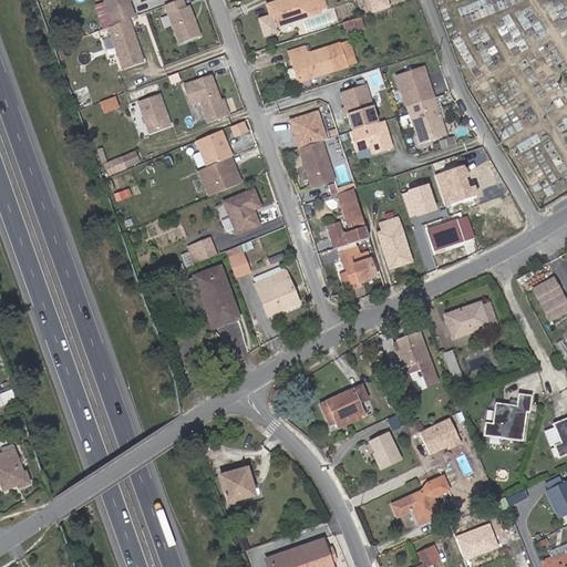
[(135,17),(127,0),(103,0),(113,26),(129,19),(135,17)]
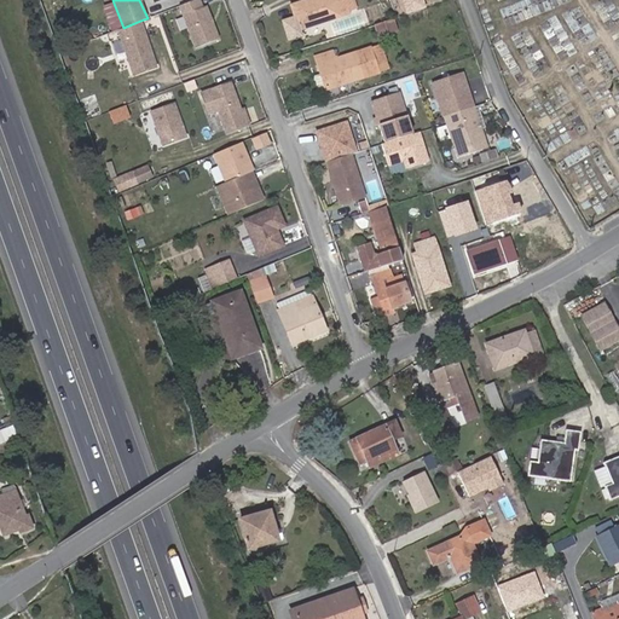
[(198,0),(195,0),(179,6),(196,48),(218,40),(206,6),(202,7),(198,0)]
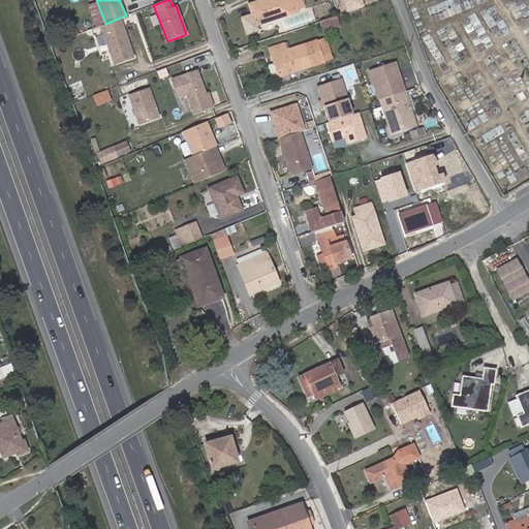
[(246,34),(258,31),(256,24),(275,18),(275,20),(298,11),(297,9),(305,6),(302,0),(262,0),(249,4),(252,14),(241,18),(246,34)]
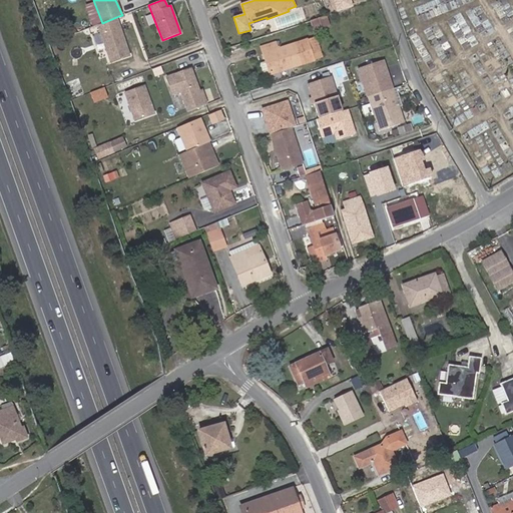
[(351,0),(332,0),(337,12),(354,7),(351,0)]
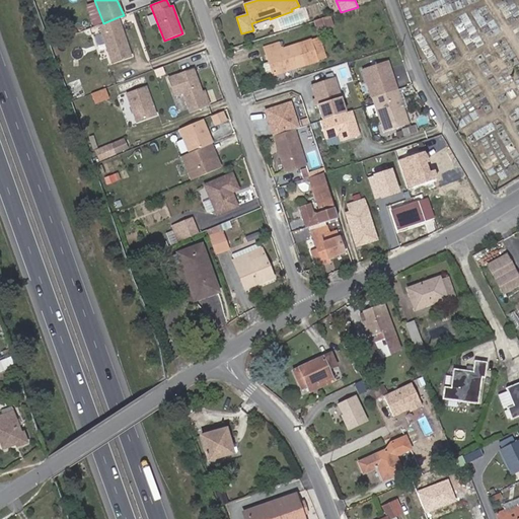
[(328,16),(314,21),(317,29),(331,24),(328,16)]
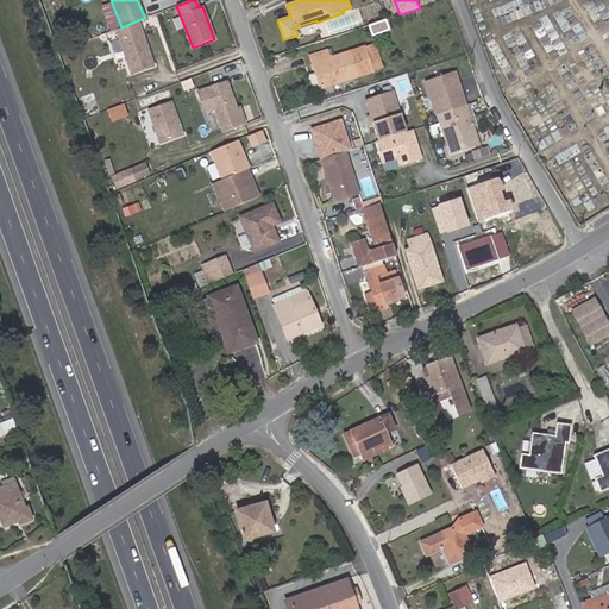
[(115,30),(132,74),(155,67),(138,20),(121,27),(115,30)]
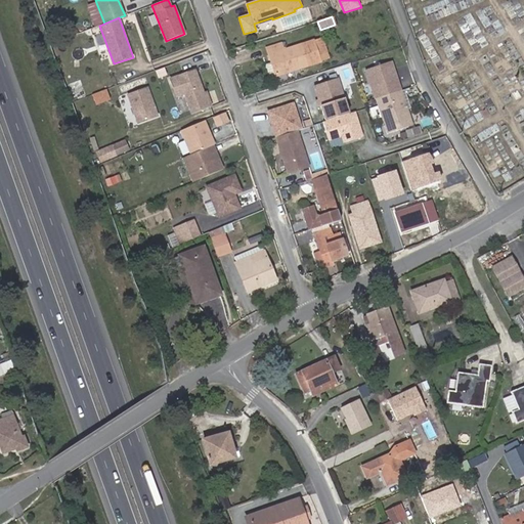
[(313,41),(319,61),(326,59),(320,39),(313,41)]
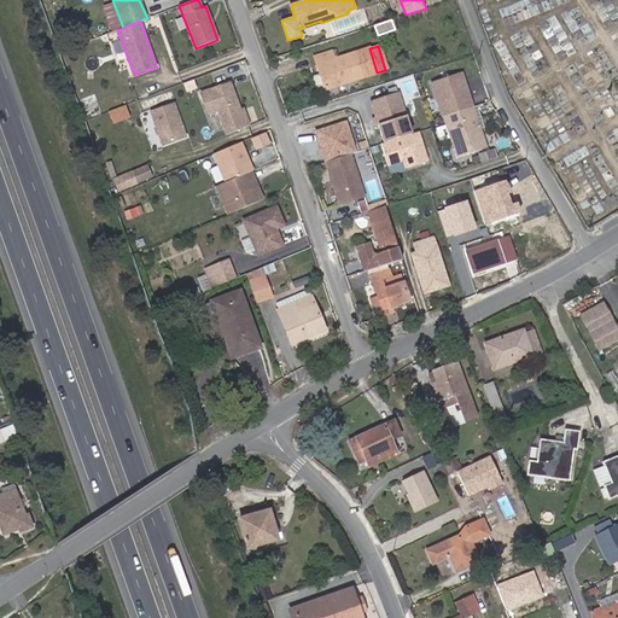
[(314,76),(313,77),(316,89),(319,89),(325,88),(325,89),(377,73),(369,48),(334,59),(331,51),(315,57),(320,74),(314,76)]
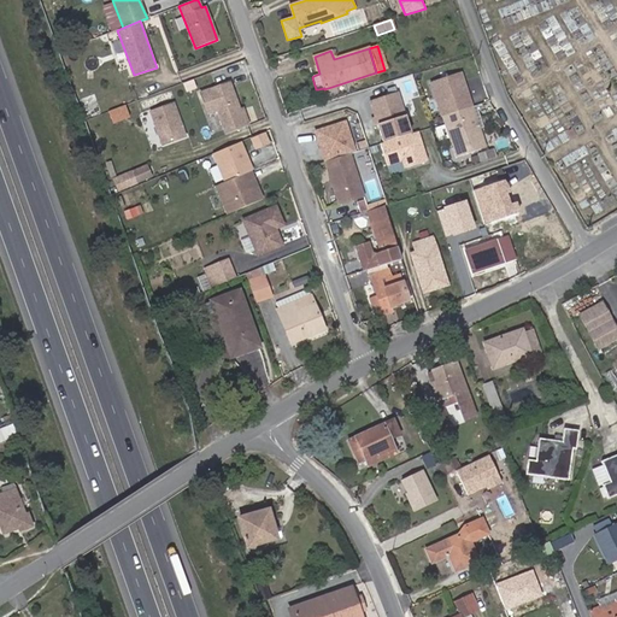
[(460,72),(430,83),(442,117),(472,107),(460,72)]
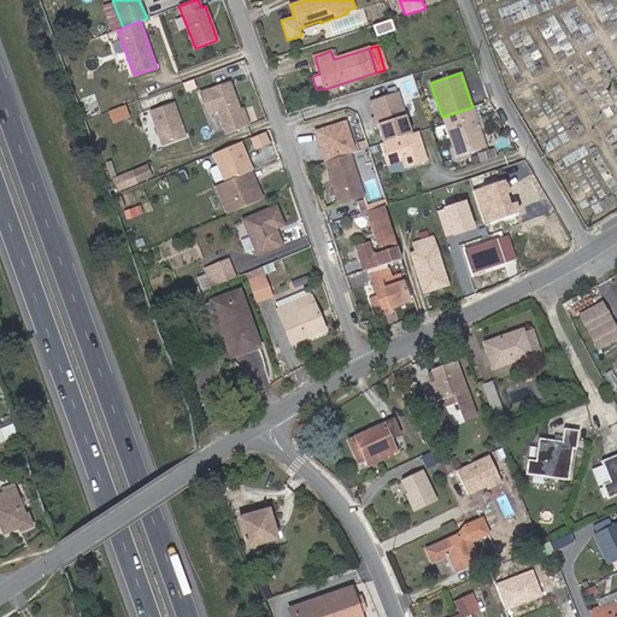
[(230,82),(200,93),(209,115),(218,111),(227,135),(250,125),(246,116),(242,117),(240,111),(230,82)]
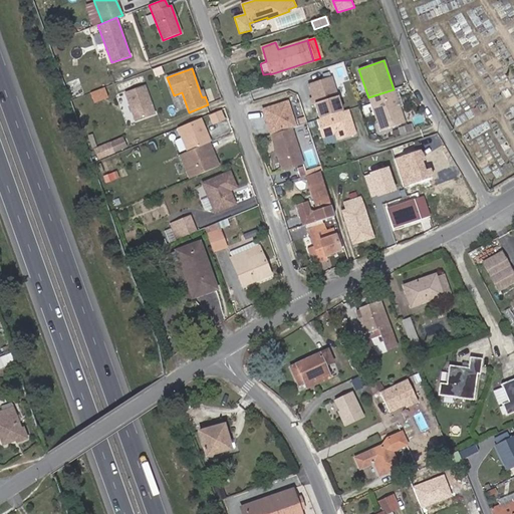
[(330,77),(308,84),(312,98),(314,104),(319,119),(341,111),(330,77)]
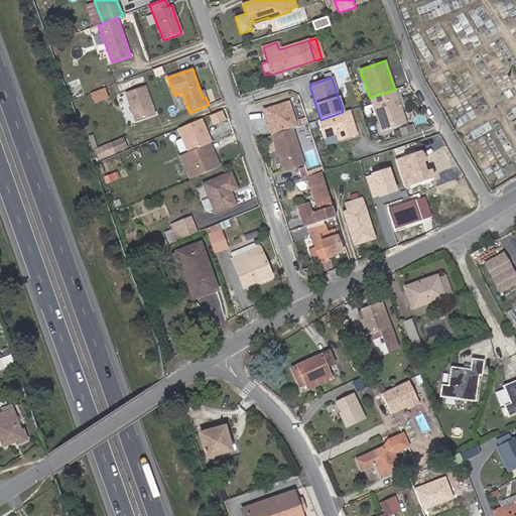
[(155,115),(145,87),(126,94),(136,122),(155,115)]
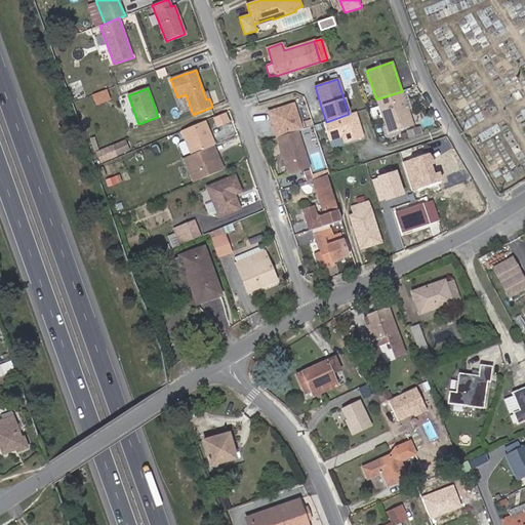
[(408,110),(411,108),(405,89),(402,91),(408,110)]
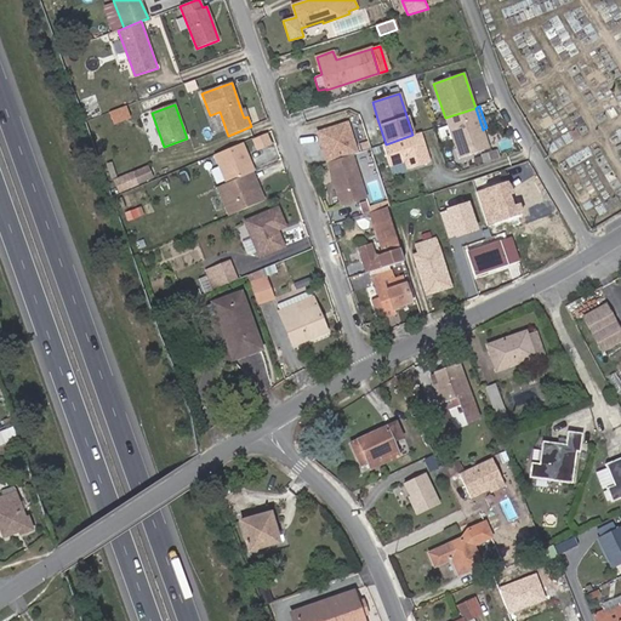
[(476,108),(445,118),(448,125),(438,129),(443,142),(453,140),(460,159),(489,149),(483,130),(476,108)]
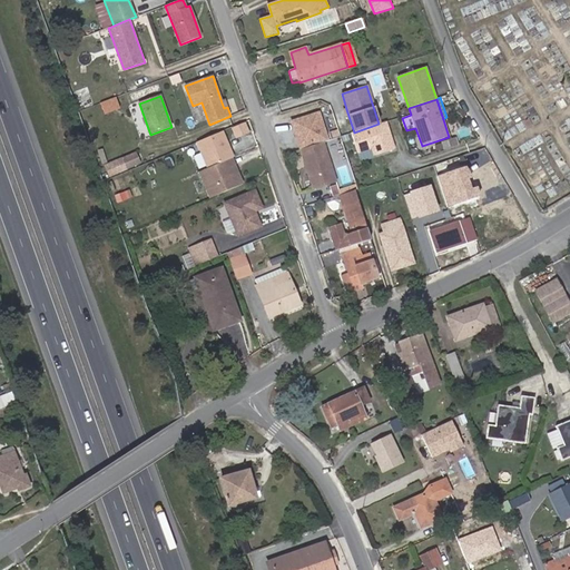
[(293,120),(298,137),(296,137),(300,149),(323,143),(327,140),(318,112),(293,120)]
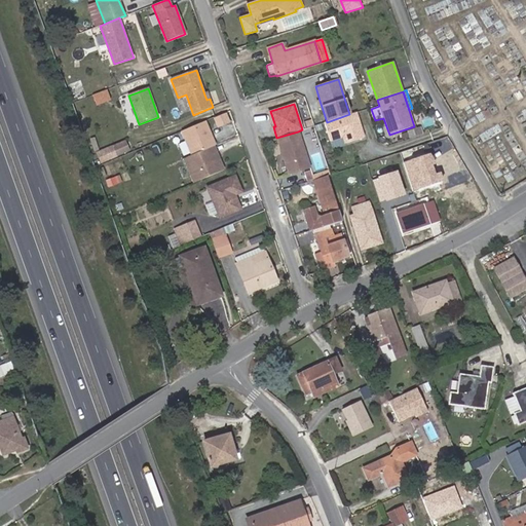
[(215,117),(219,126),(231,121),(226,112),(215,117)]
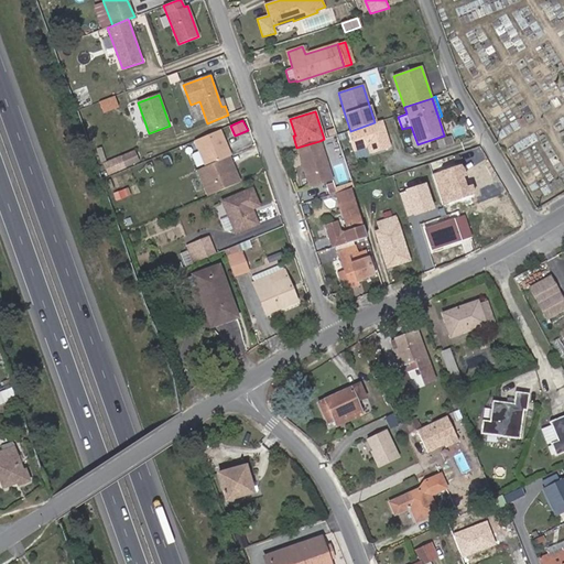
[(350,131),(347,131),(354,151),(368,147),(370,154),(390,148),(381,121),(375,122),(350,131)]
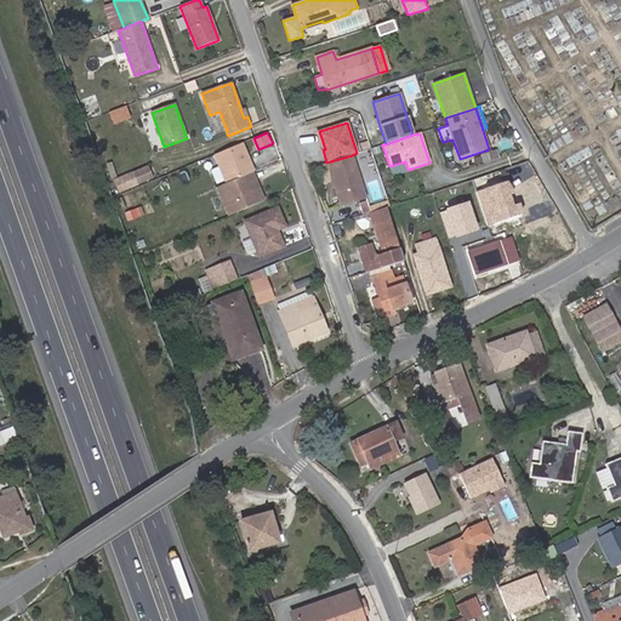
[(254,171),(243,143),(216,154),(227,182),(246,175),(252,172),(254,171)]
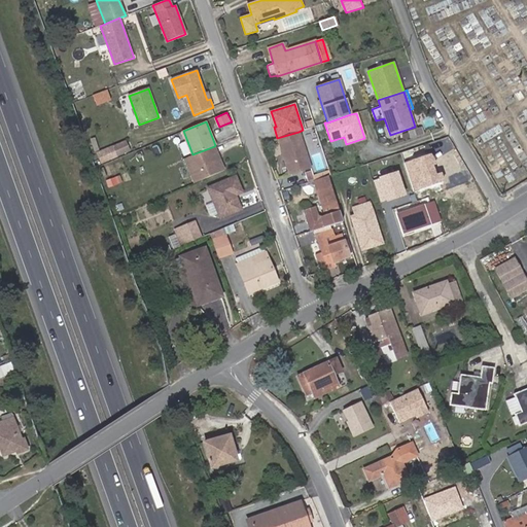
[(299,132),(277,138),(288,175),(310,168),(299,132)]
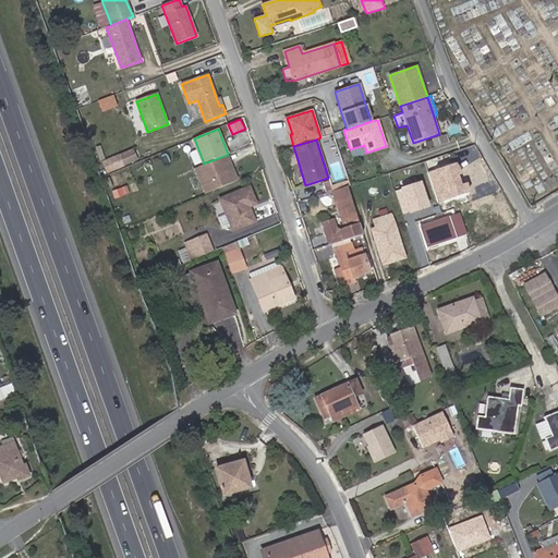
[(134,147),(102,160),(107,172),(140,159),(134,147)]
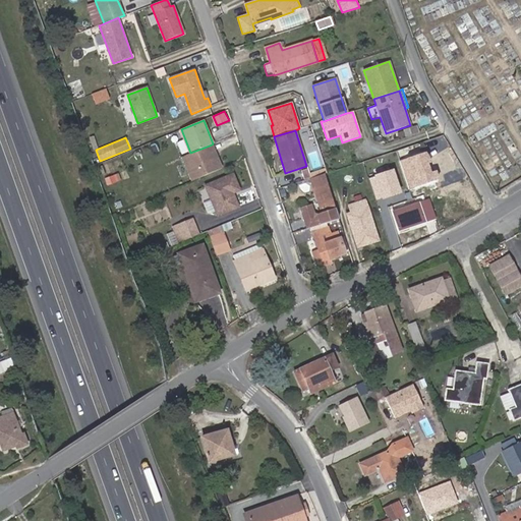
[(418,143),(408,148),(410,154),(420,151),(423,150),(421,142),(418,143)]
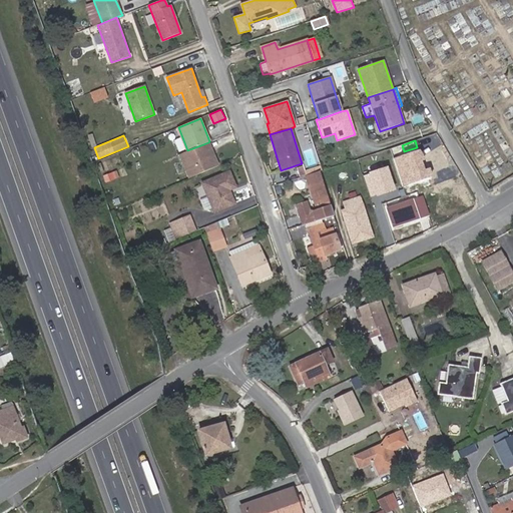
[(207,153),(212,151),(208,142),(203,144),(207,153)]
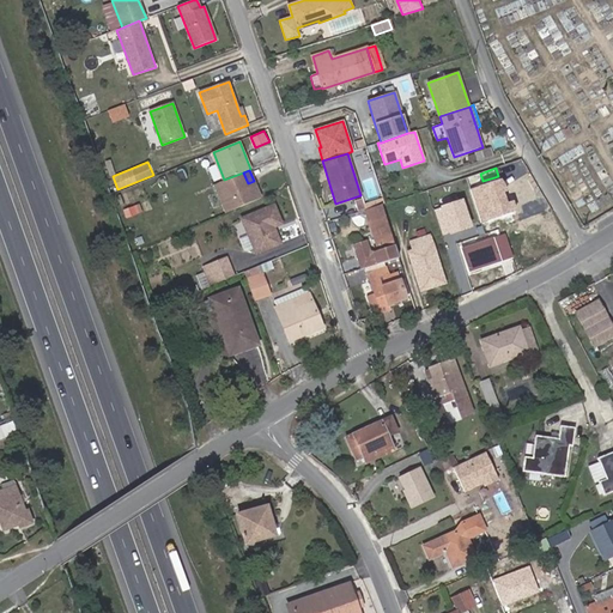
[(224,180),(214,184),(225,212),(261,198),(254,181),(248,183),(243,173),(224,180)]
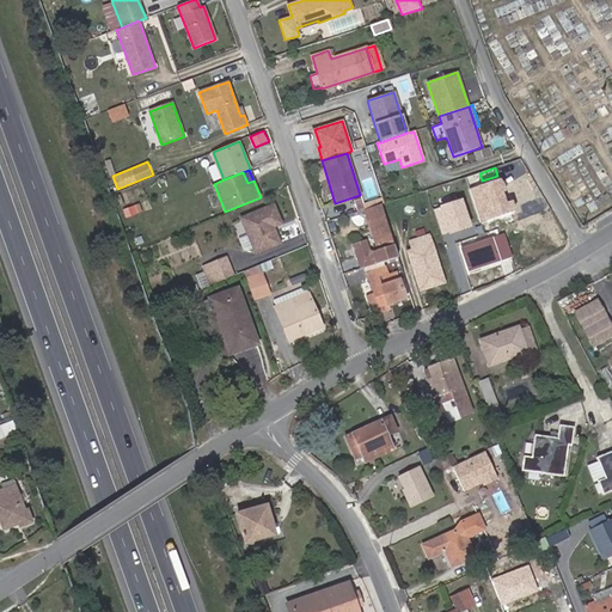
[(363,195),(378,193),(377,177),(361,179),(363,195)]
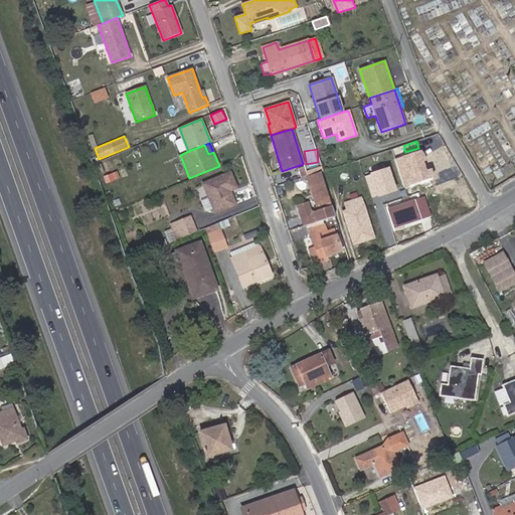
[(423,151),(395,160),(403,187),(432,179),(423,151)]
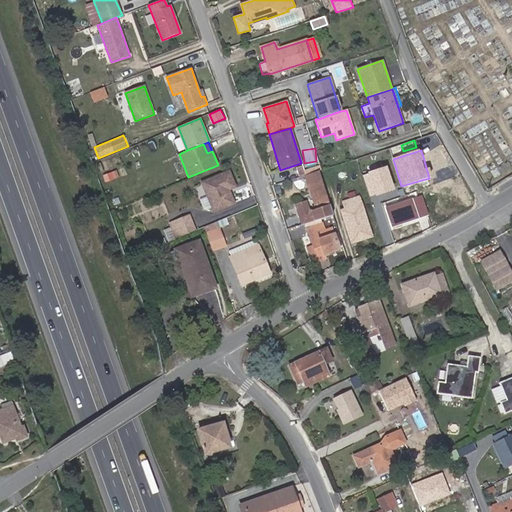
[(385,167),(362,174),(369,198),(393,191),(385,167)]
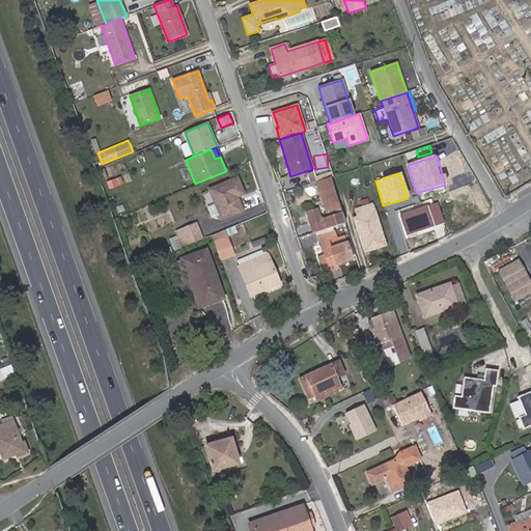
[(330,177),(316,183),(328,218),(324,220),(319,218),(317,210),(306,213),(313,233),(344,224),(330,177)]
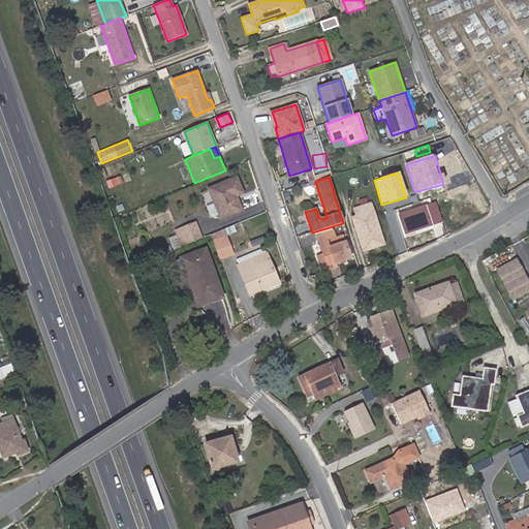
[(236,178),(209,188),(220,218),(241,210),(237,199),(235,200),(234,196),(235,195),(242,193),(236,178)]
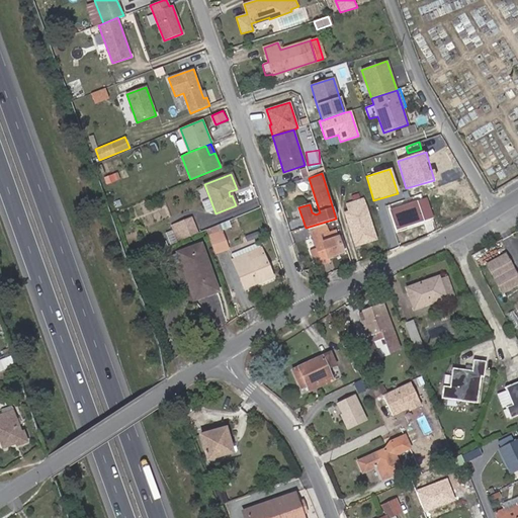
[(389,204),(397,230),(432,218),(426,199),(416,202),(414,196),(389,204)]
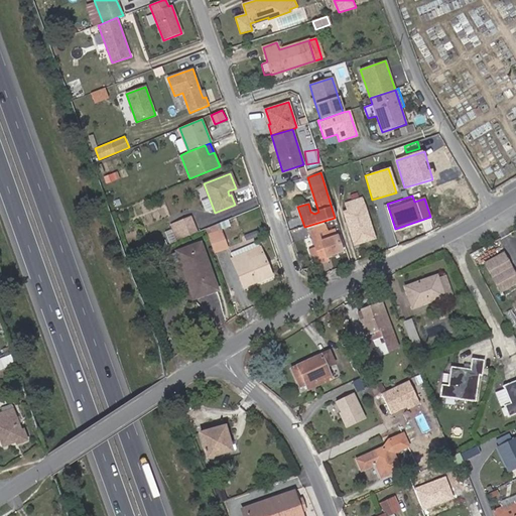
[(344,213),(354,244),(359,243),(358,240),(371,235),(368,226),(370,226),(361,199),(346,204),(348,211),(344,213)]
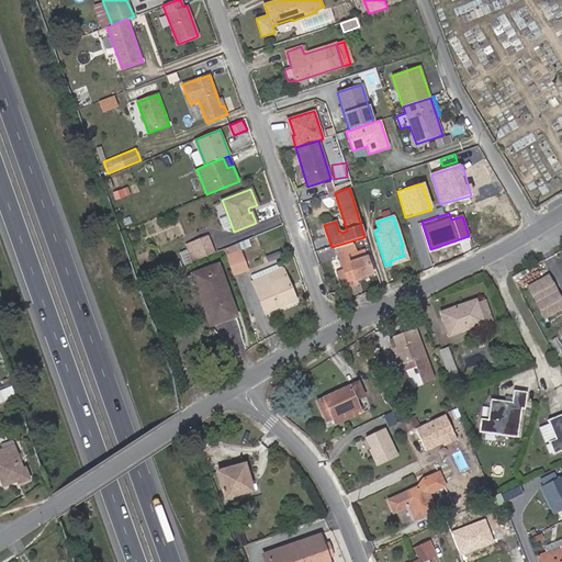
[(208,237),(187,245),(193,261),(214,254),(208,237)]
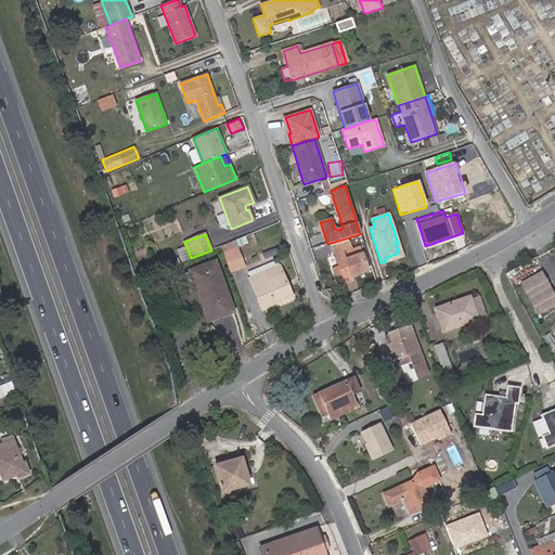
[(229,266),(241,261),(236,248),(246,245),(243,237),(221,246),(229,266)]
